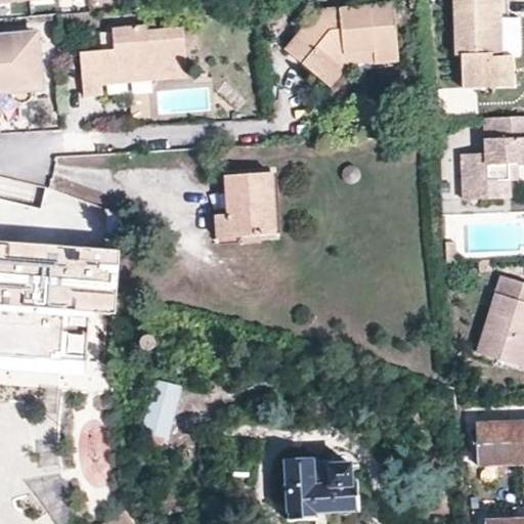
[(451,0),(454,59),(461,59),(462,89),(479,88),(514,86),(513,54),(500,55),(499,17),(498,0),(451,0)]
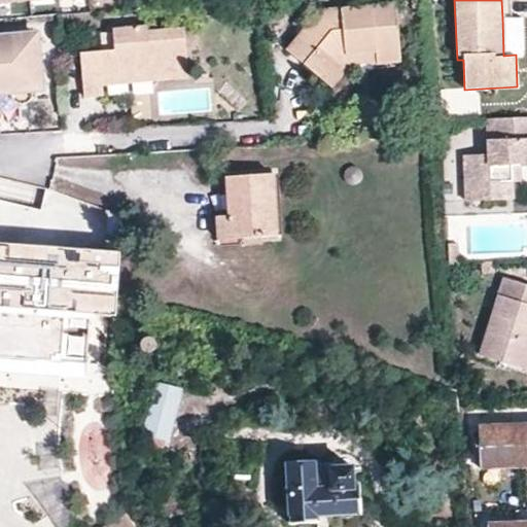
[(399,60),(394,5),(319,11),(288,49),(323,79),(344,55),(374,53),(376,62),(399,60)]
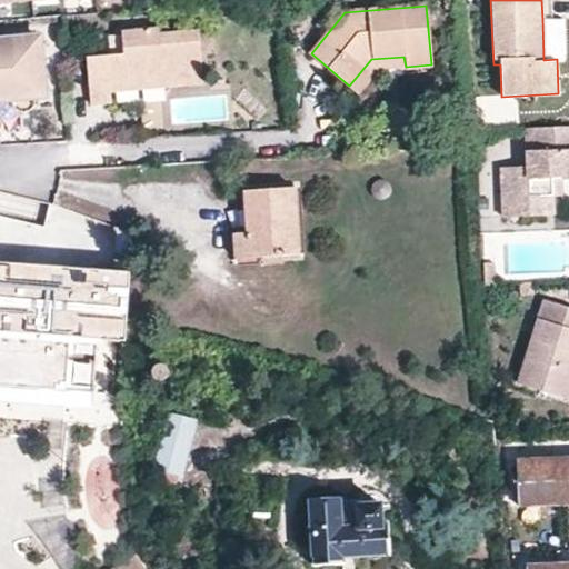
[(565,18),(542,19),(543,60),(557,59),(567,59),(565,18)]
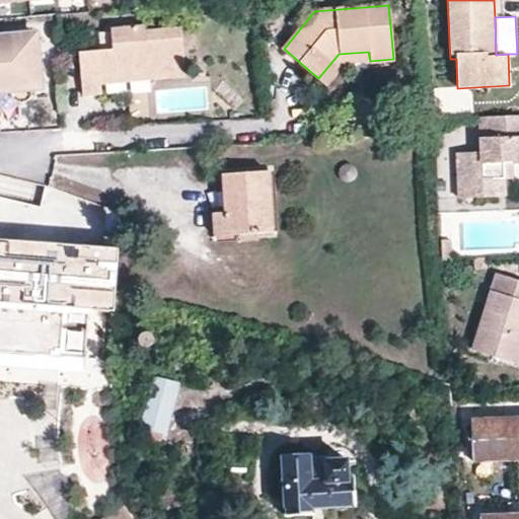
[(186,70),(181,27),(147,30),(146,24),(112,27),(114,48),(81,51),(85,95),(102,93),(101,85),(100,74),(146,69),(147,75),(186,70)]
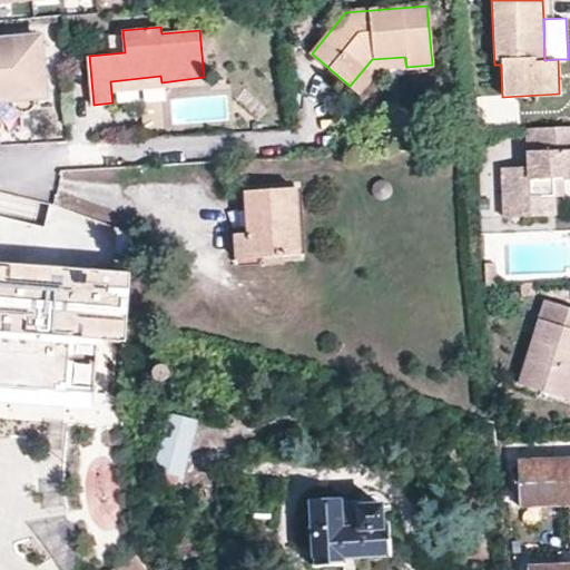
[(47,92),(41,35),(0,38),(0,101),(21,100),(21,96),(47,92)]
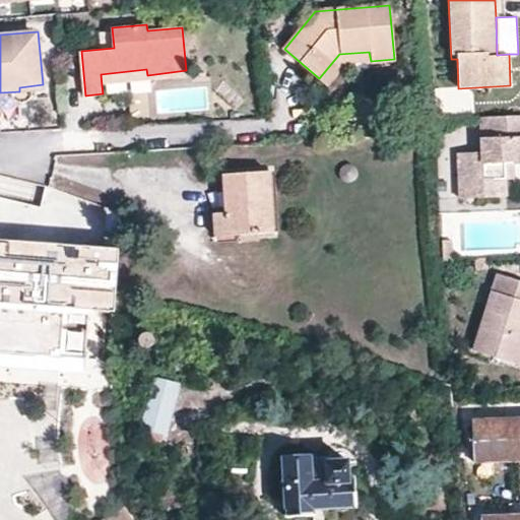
[(372,63),(371,61),(369,52),(339,54),(319,78),(328,86),(345,65),(372,63)]
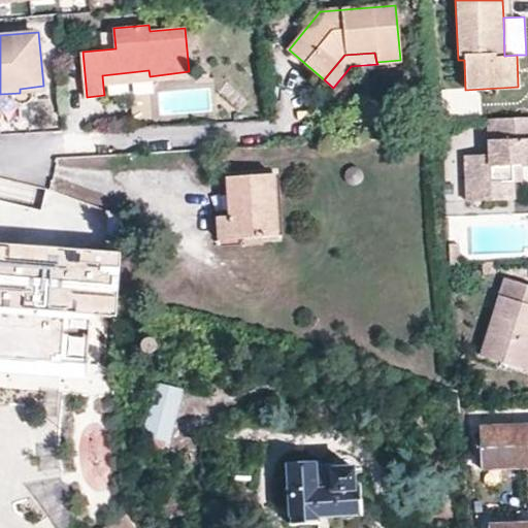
[(190,78),(189,71),(150,76),(149,70),(102,75),(103,87),(190,78)]
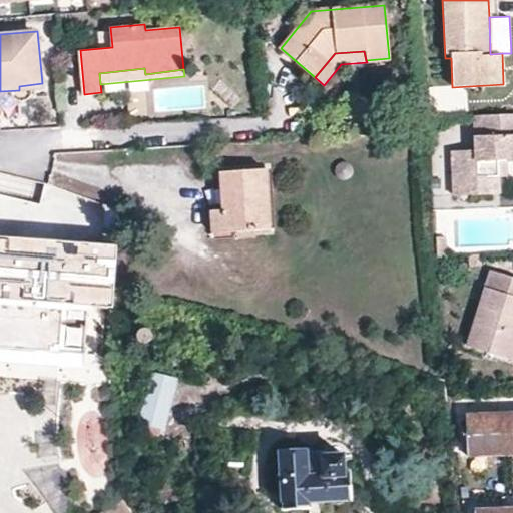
[(512,113),(472,116),(474,149),(451,150),(453,193),(499,192),(498,175),(498,159),(506,159),(512,158),(512,113)]
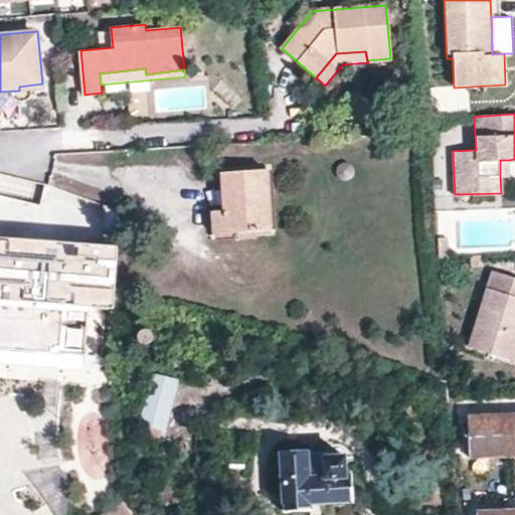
[(509,177),(508,160),(500,160),(500,176),(509,177)]
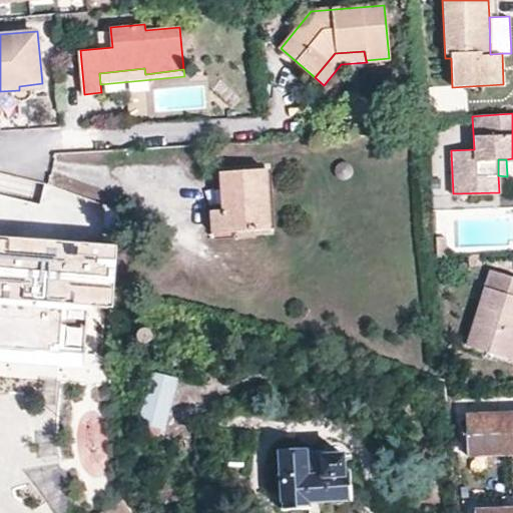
[(269,228),(265,169),(221,171),(223,208),(211,209),(213,232),(269,228)]
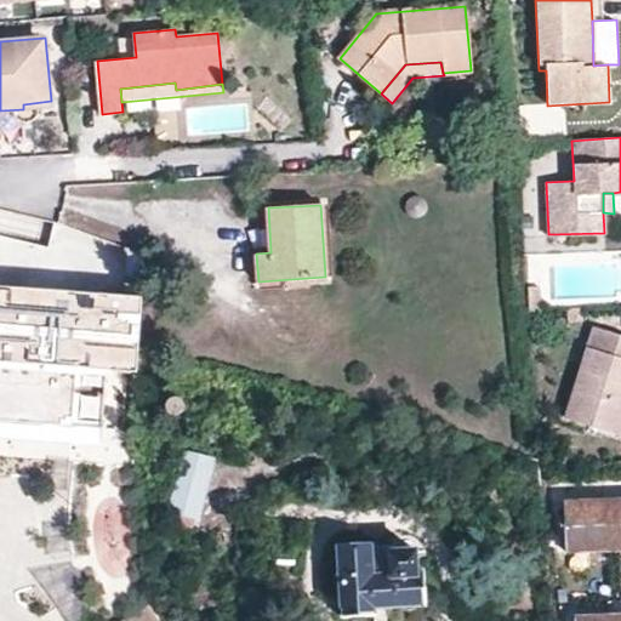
[(0,286),(0,437),(74,442),(75,425),(106,426),(109,368),(140,370),(141,353),(147,252),(125,243),(123,291),(113,291),(112,294),(0,286)]
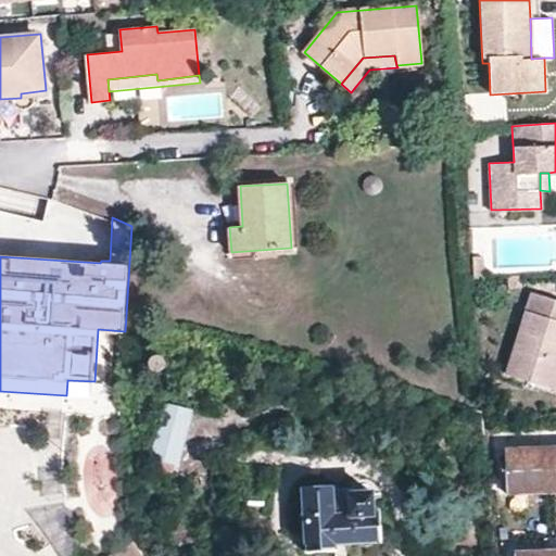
[(482,257),(472,257),(474,279),(482,278),(482,257)]
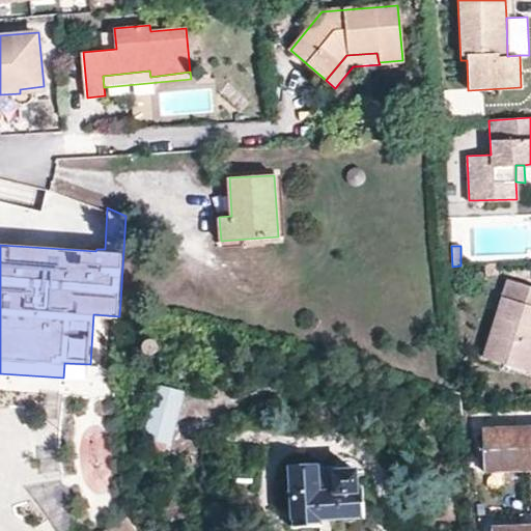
[(530,370),(530,288),(507,281),(480,357),(530,373),(530,370)]
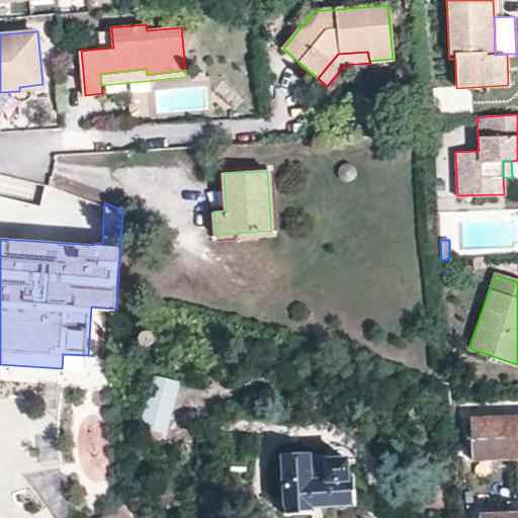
[(165,435),(179,385),(154,378),(141,429),(165,435)]
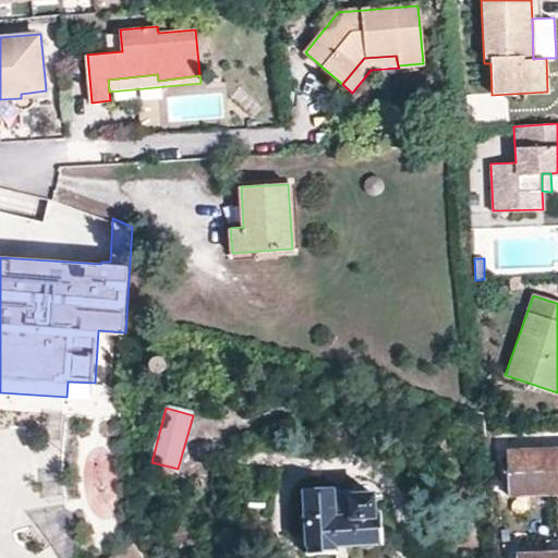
[(557,451),(507,453),(509,501),(557,499),(557,451)]
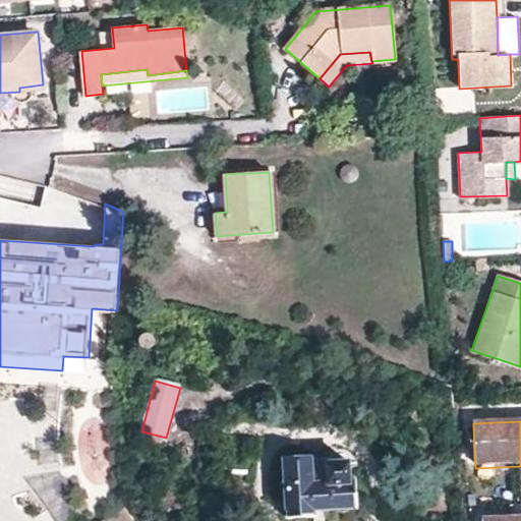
[(119,478),(103,422),(72,430),(89,486),(119,478)]
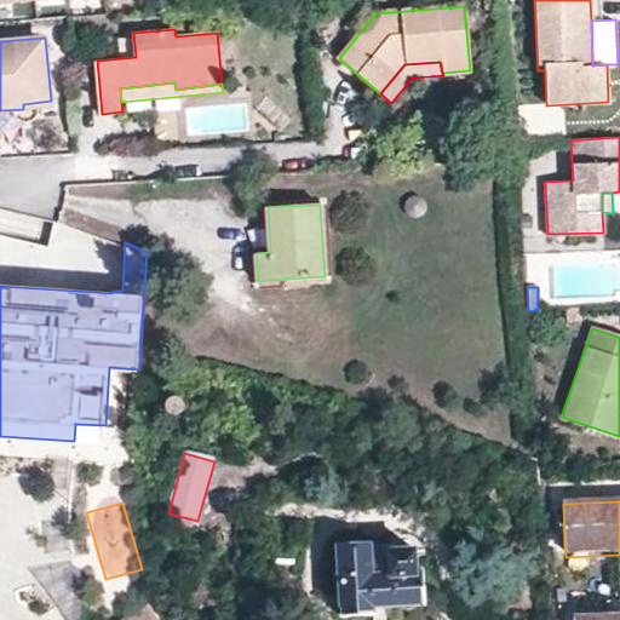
[(425,604),(423,567),(414,568),(412,549),(401,549),(400,546),(373,547),(373,544),(337,546),(342,618),(375,615),(375,607),(425,604)]
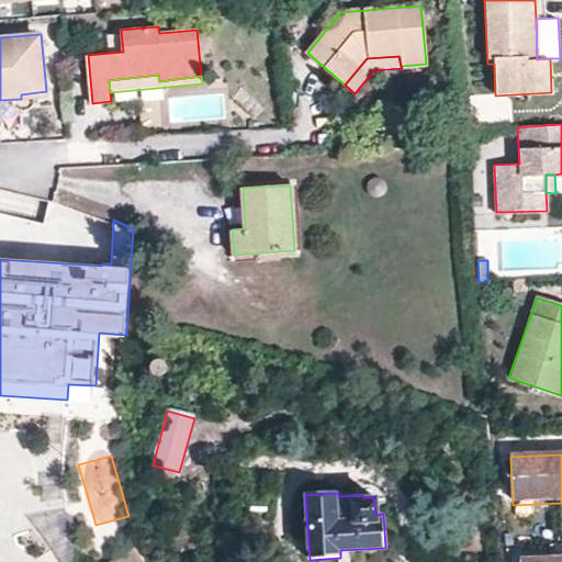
[(138,561),(132,551),(113,561),(138,561)]
